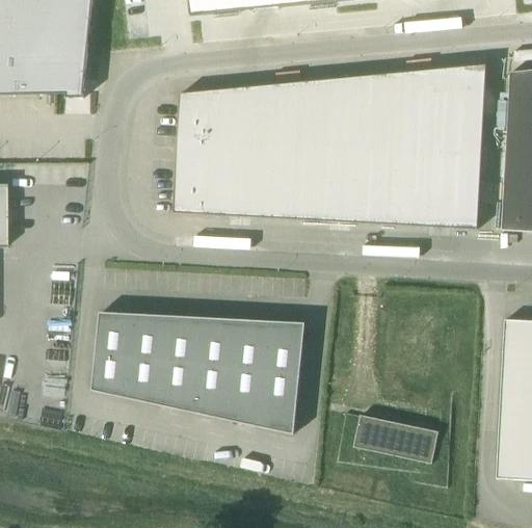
[(0,0),(0,91),(64,90),(63,95),(82,95),(84,69),(91,0),(0,0)]
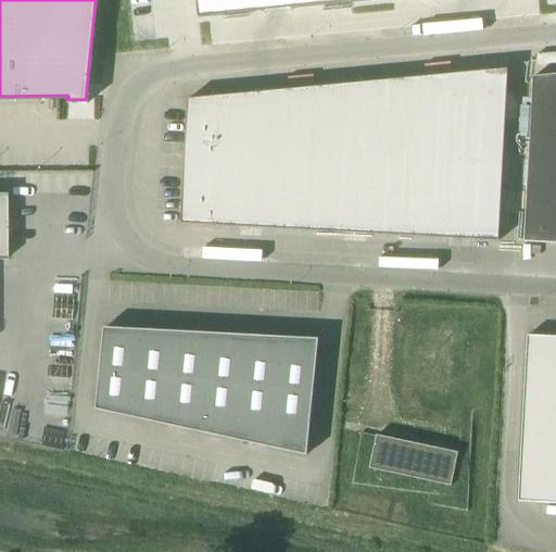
[(196,0),(198,14),(344,0),(196,0)]
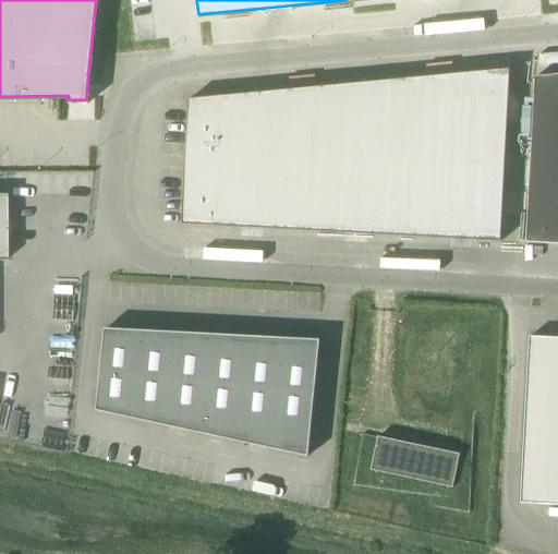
[(182,223),(500,239),(509,67),(187,97),(182,223)]
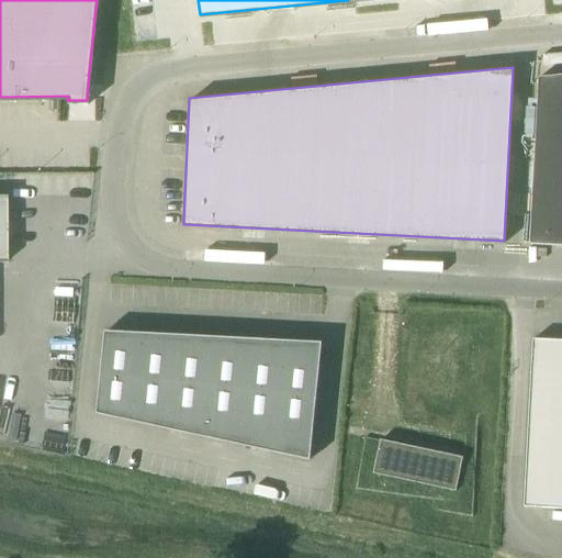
[(561,243),(561,73),(539,75),(530,242),(561,243)]
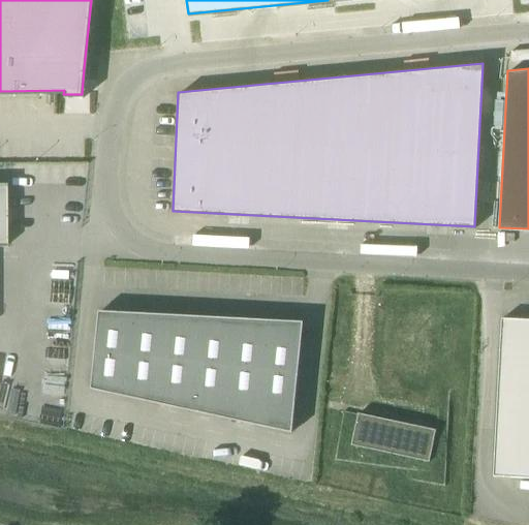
[(291,430),(303,320),(99,309),(91,387),(291,430)]
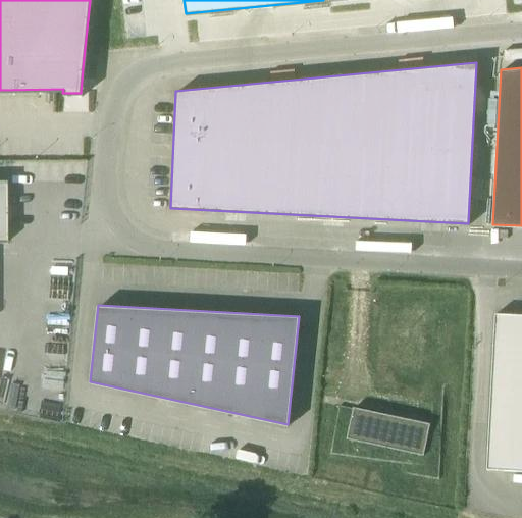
[(521,313),(496,312),(487,468),(521,469),(521,313)]
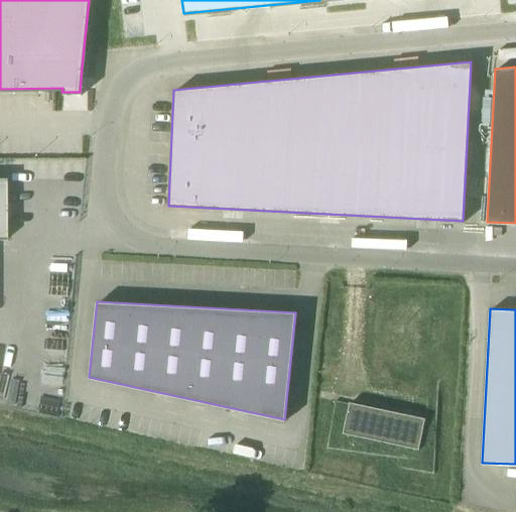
[(11,312),(0,311),(0,332),(11,332),(11,312)]
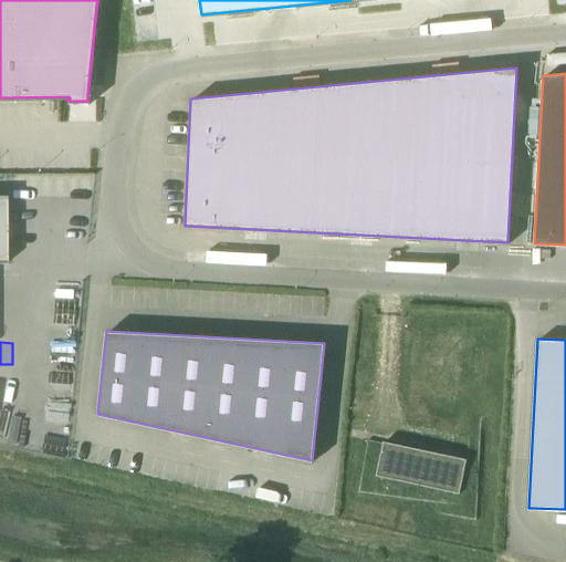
[(388,438),(379,474),(464,493),(472,458),(388,438)]
